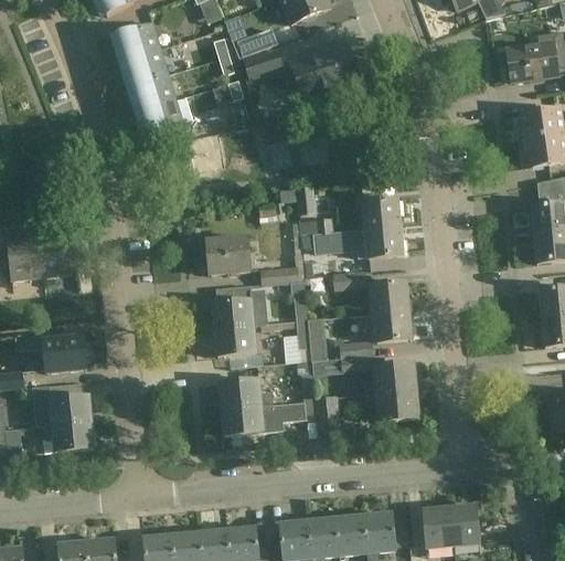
[(98,0),(107,16),(135,0),(98,0)]
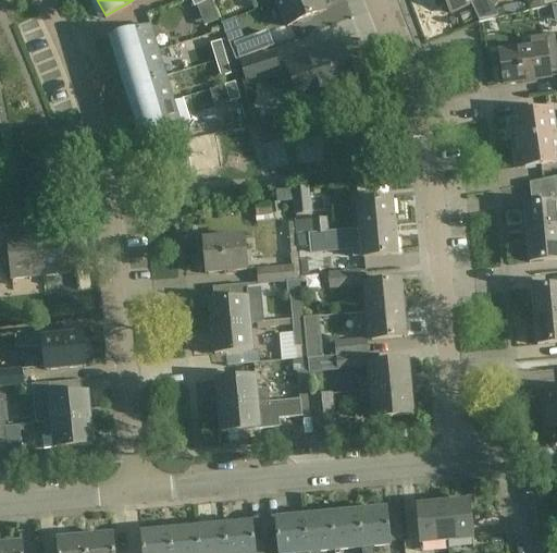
[(277,0),(287,23),(325,7),(322,0),(277,0)]
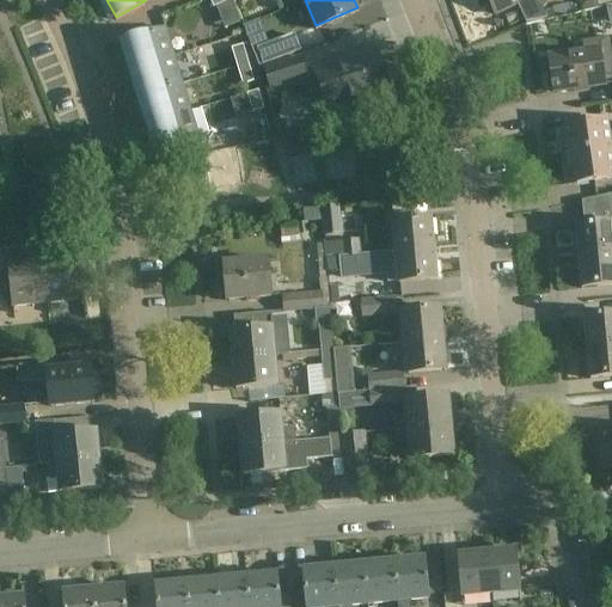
[(518,0),(526,19),(545,16),(537,0),(489,0),(495,11),(518,0)]
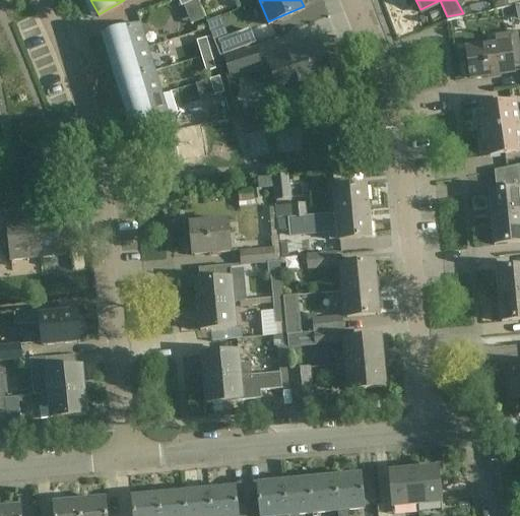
[(106,30),(114,54),(147,44),(140,20),(106,30)]
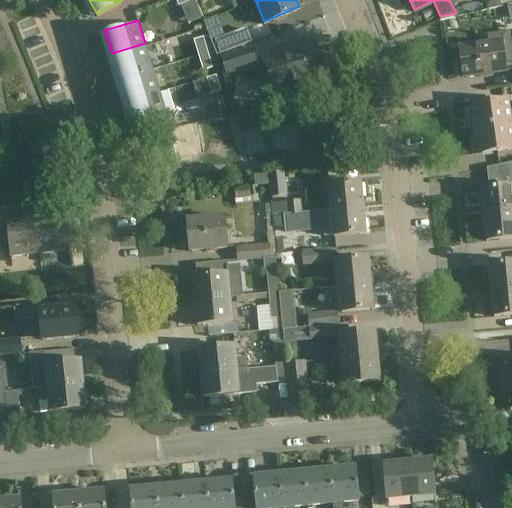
[(220,53),(257,37),(252,24),(215,40),(220,53)]
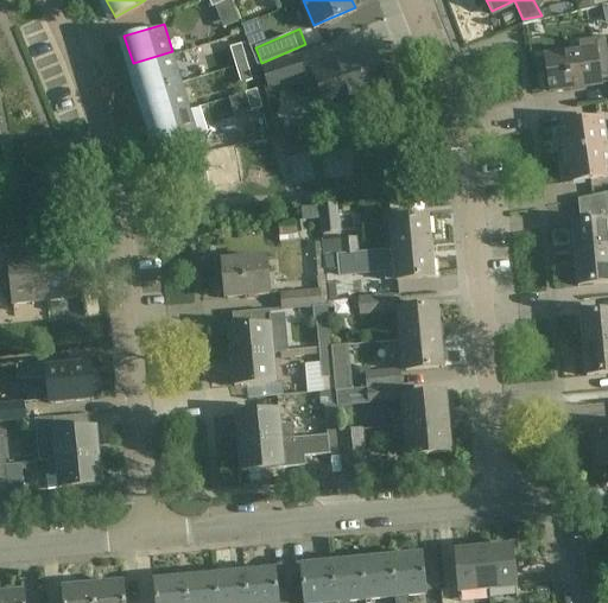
[(229,44),(235,63),(247,59),(241,40),(229,44)]
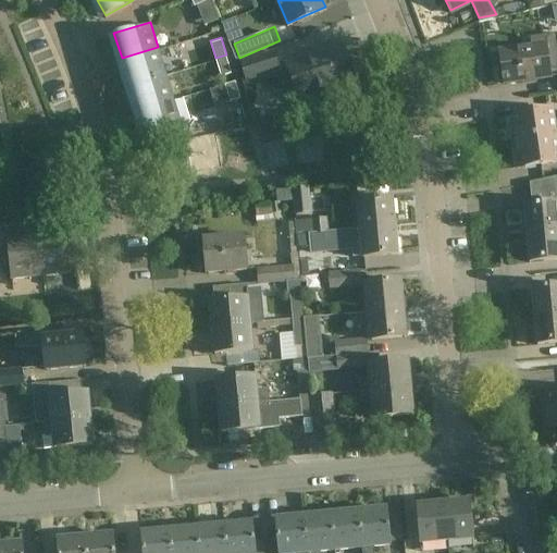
[(496,74),(503,78),(503,80),(549,74),(545,41),(498,48),(500,60),(495,65),(496,74)]
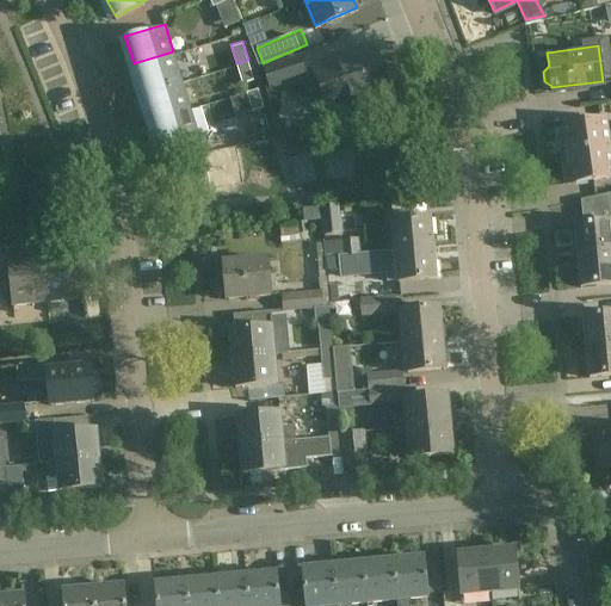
[(314,67),(328,106),(334,104),(338,116),(374,104),(370,92),(389,86),(376,47),(314,67)]
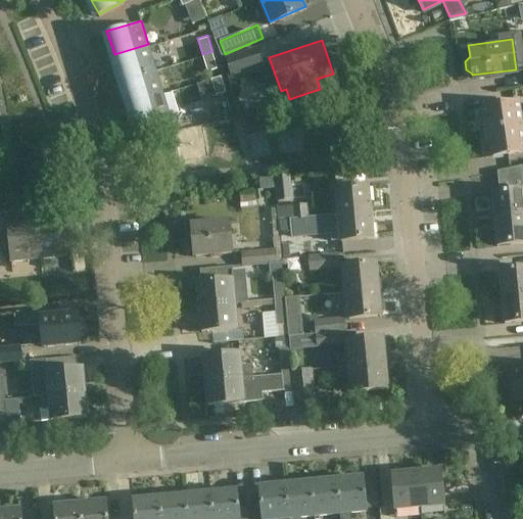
[(114,54),(122,78),(155,67),(148,44),(114,54)]
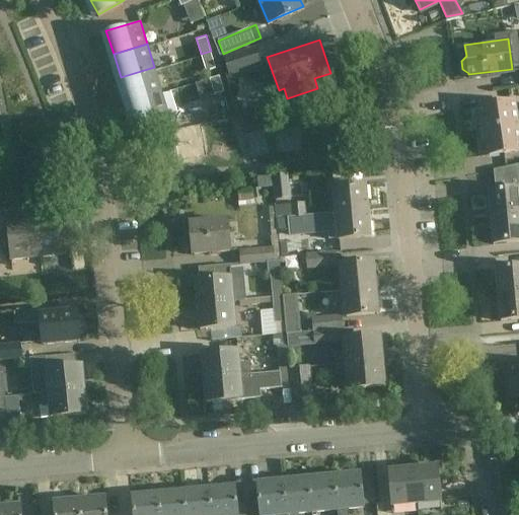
[(230,74),(261,63),(254,45),(223,55),(230,74)]
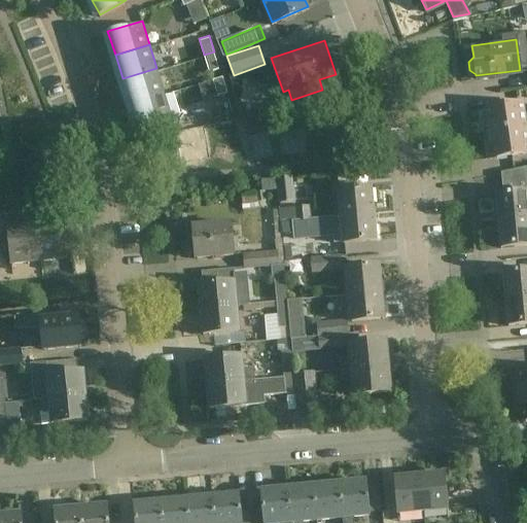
[(219,67),(214,51),(204,55),(209,70),(219,67)]
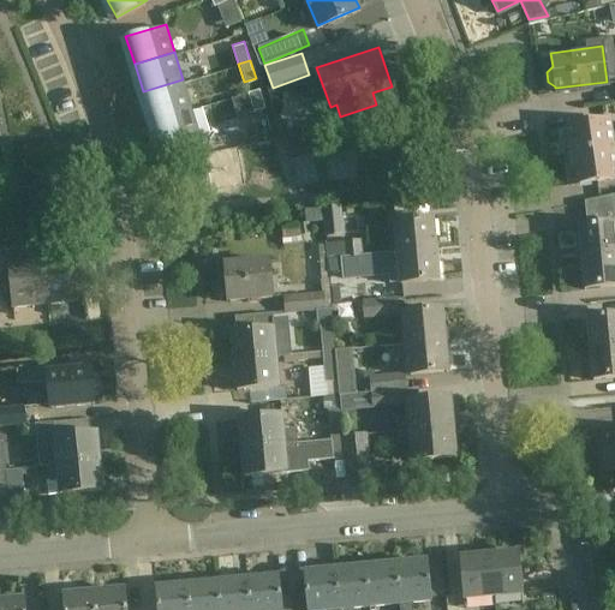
[(143,91),(151,120),(191,107),(183,79),(143,91)]
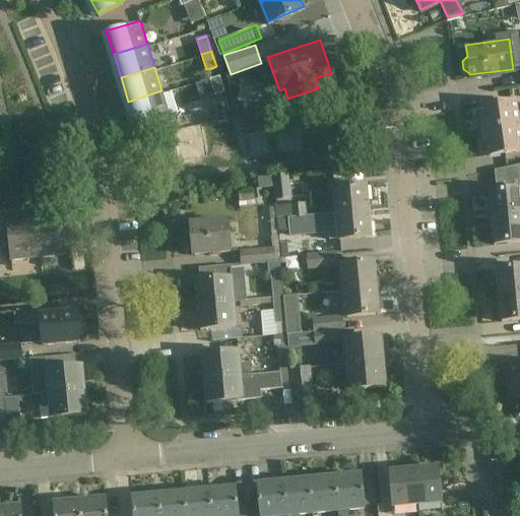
[(224,89),(219,73),(210,76),(214,92),(224,89)]
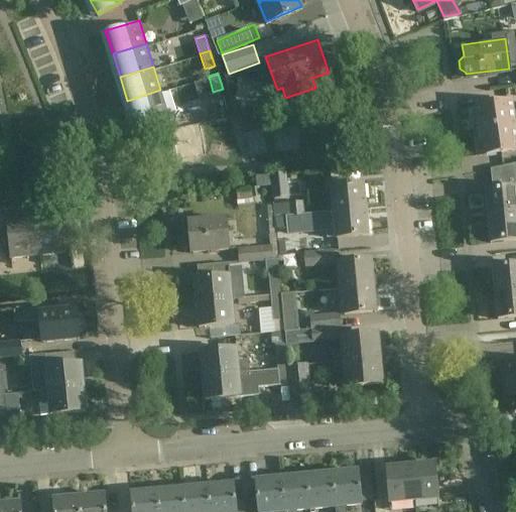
[(169,118),(160,90),(127,101),(134,124),(151,119),(152,123),(169,118)]
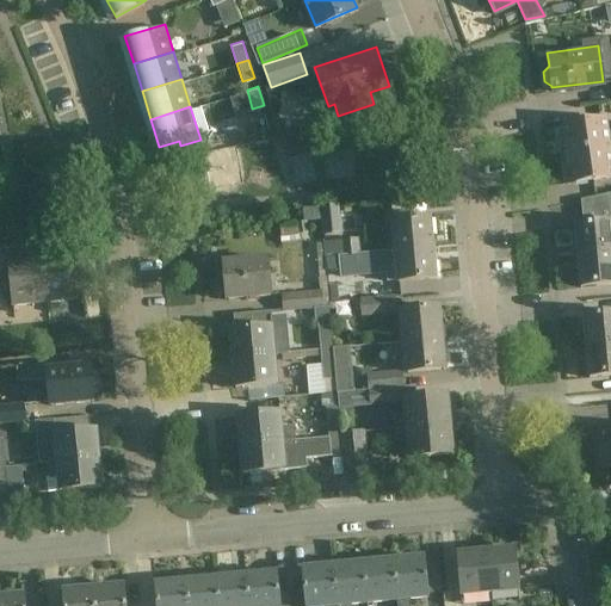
[(559,134),(562,152),(610,143),(610,130),(606,131),(604,116),(562,122),(563,133),(559,134)]
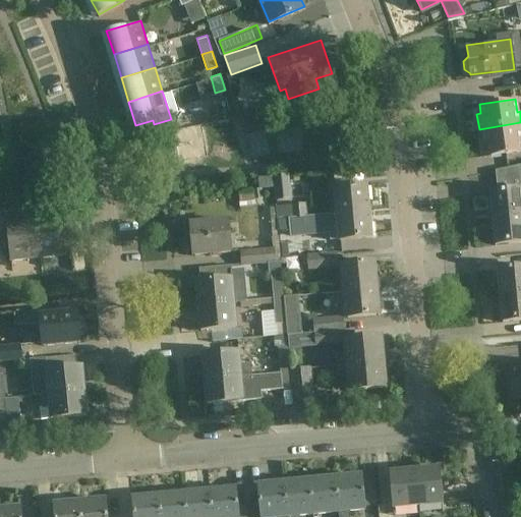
[(520,122),(479,129),(481,146),(485,145),(487,154),(520,148),(520,137),(520,135),(520,134),(520,122)]
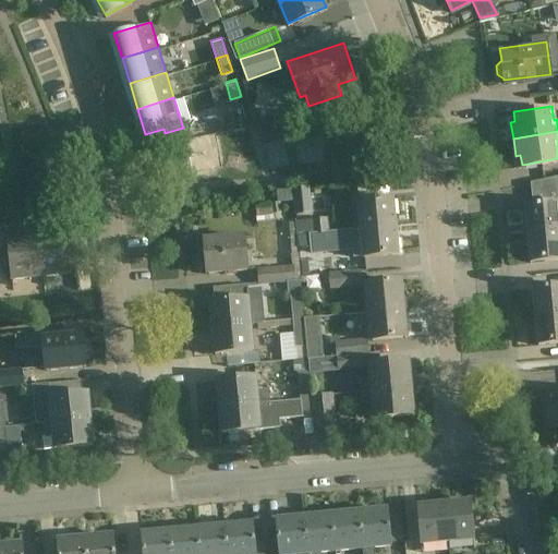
[(312,211),(310,184),(292,185),(295,212),(312,211)]
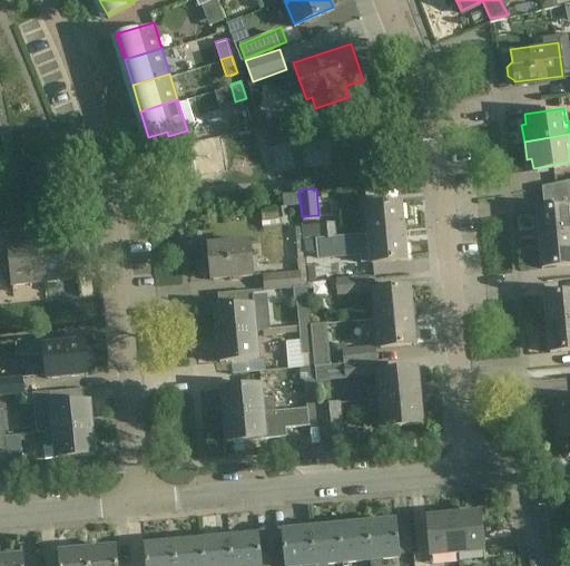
[(369,232),(405,227),(402,198),(365,203),(369,232)]
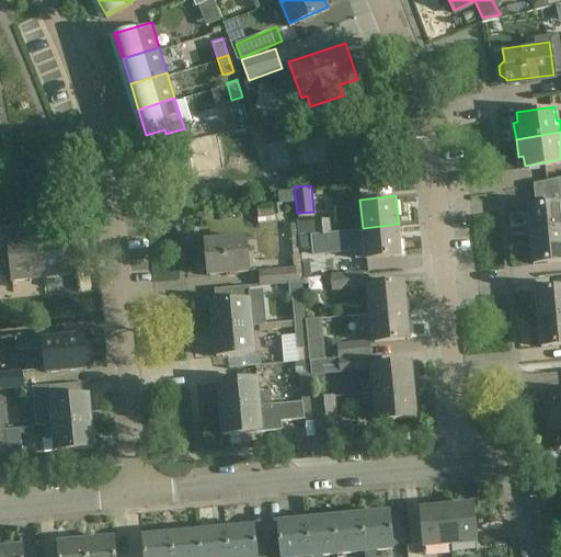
[(560,201),(528,203),(530,231),(560,228),(560,201)]
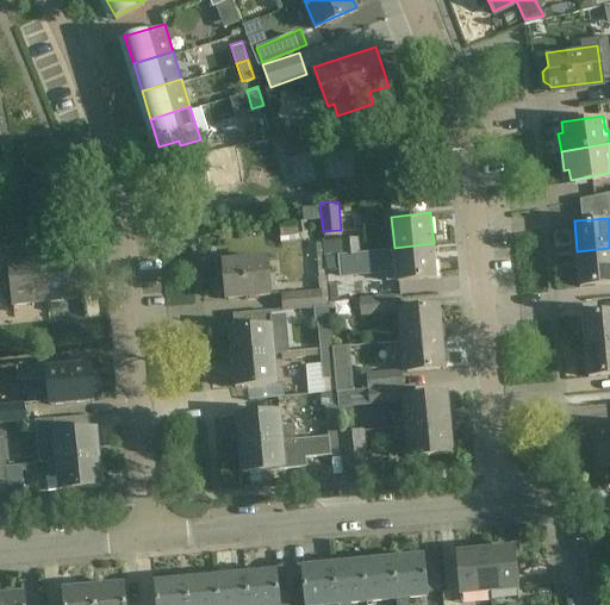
[(344,251),(360,250),(358,235),(343,236),(344,251)]
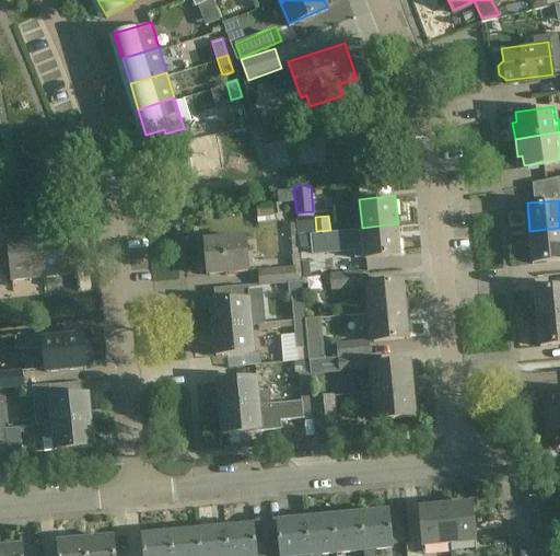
[(398,223),(362,228),(345,229),(347,243),(363,242),(365,255),(400,252),(398,223)]
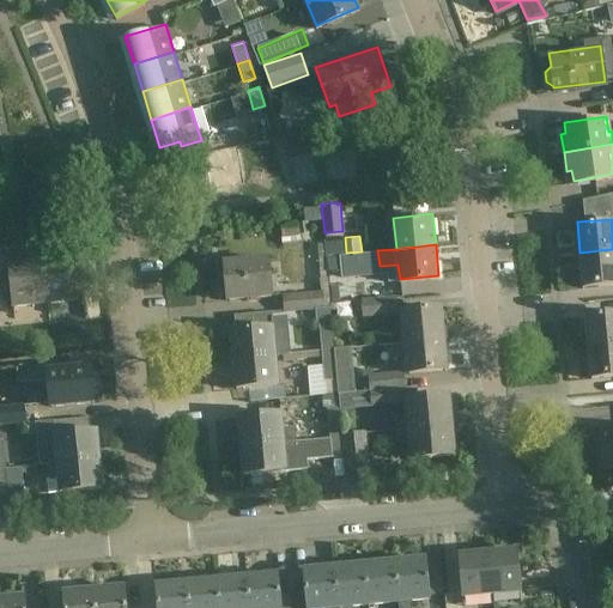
[(43,251),(48,299),(83,296),(79,248),(43,251)]
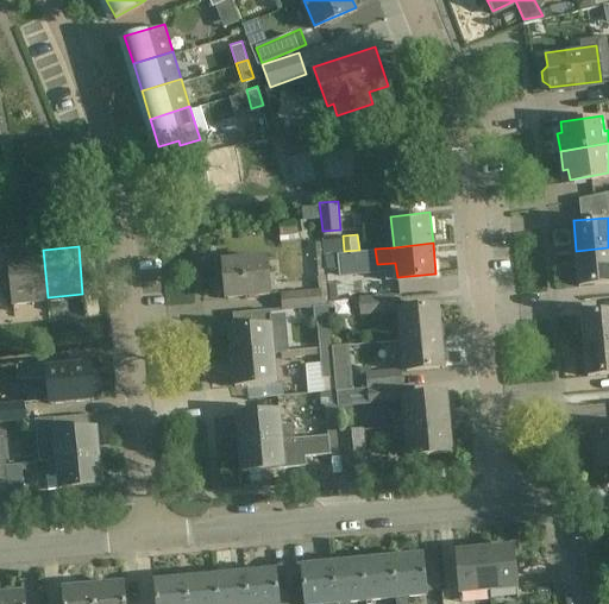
[(608,247),(576,251),(578,282),(608,278),(608,247)]
